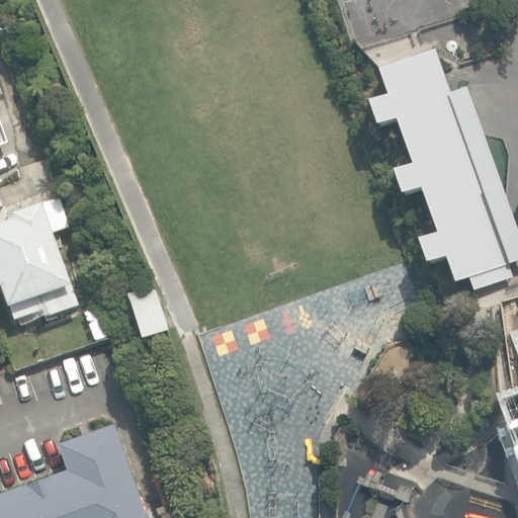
[(400,94),(456,236),(510,214),(495,175),(500,173),(493,156),(488,158),(479,137),(485,135),(478,116),(471,119),(453,73),(400,94)]
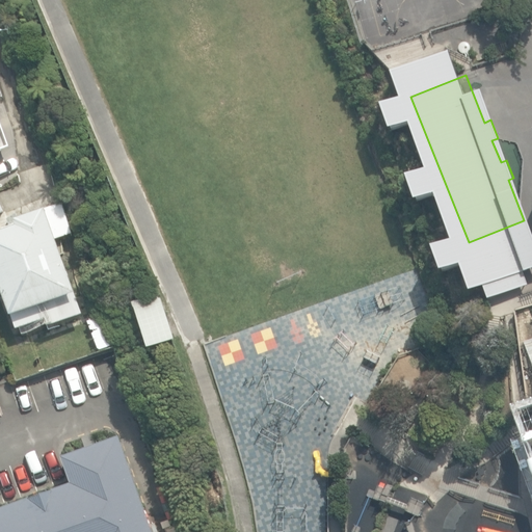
[(0,233),(0,283),(18,329),(45,319),(48,326),(81,314),(54,242),(72,235),(60,204),(41,211),(42,215),(19,223),(17,218),(17,217),(7,220),(10,229),(0,233)]
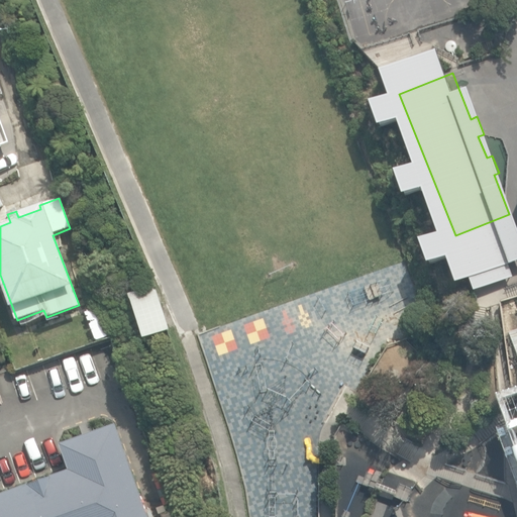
[(168,332),(153,285),(128,293),(142,339),(168,332)]
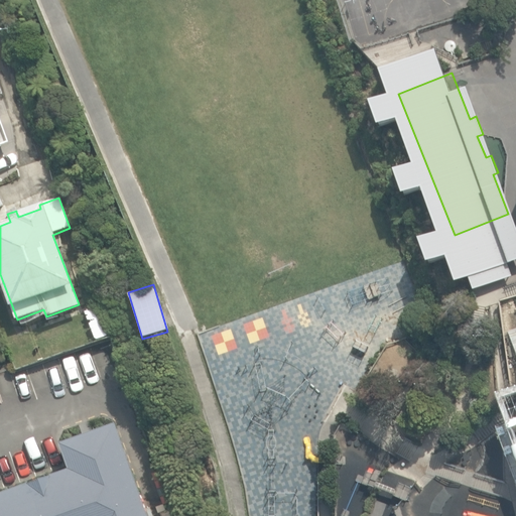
[(85,312),(95,341),(109,336),(99,307),(85,312)]
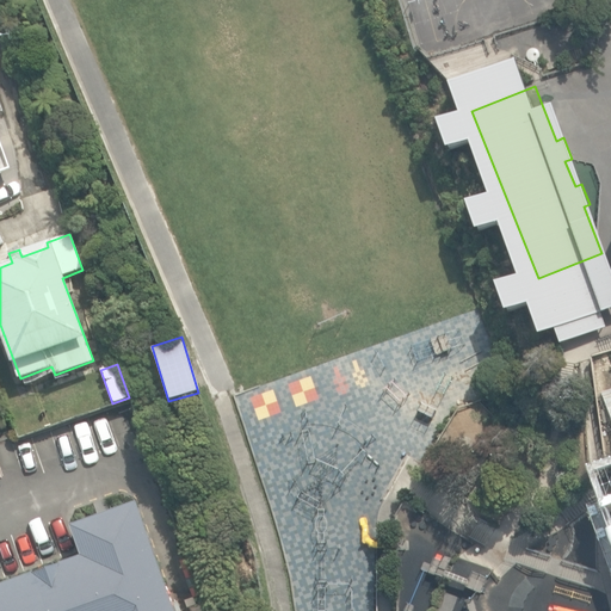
[(0,610),(174,610),(137,503),(71,526),(80,556),(0,584),(0,610)]
